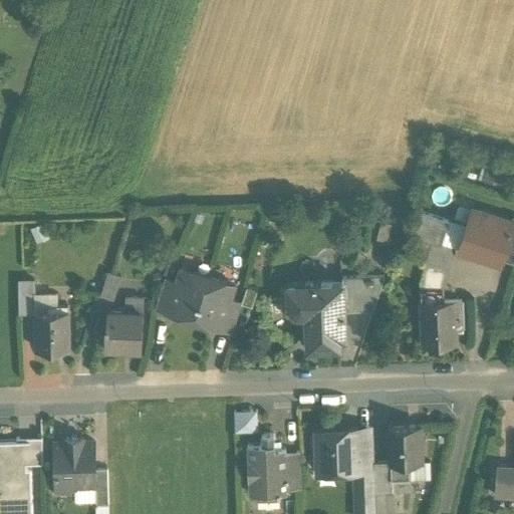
[(512,221),(473,209),(460,251),(500,264),(502,259),(501,258),(513,222),(512,221)]
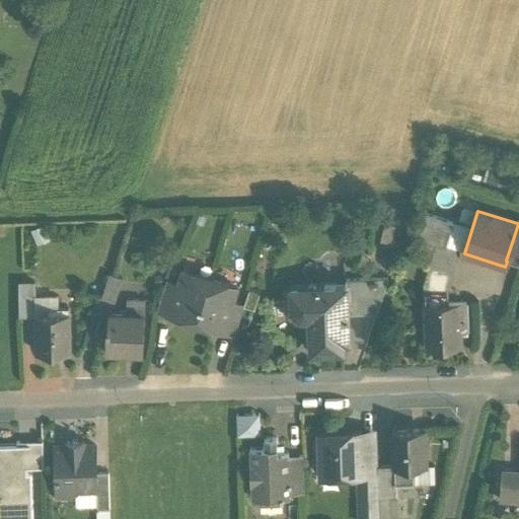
[(453,223),(425,214),(418,237),(419,237),(438,243),(460,250),(460,248),(446,244),(453,223)]
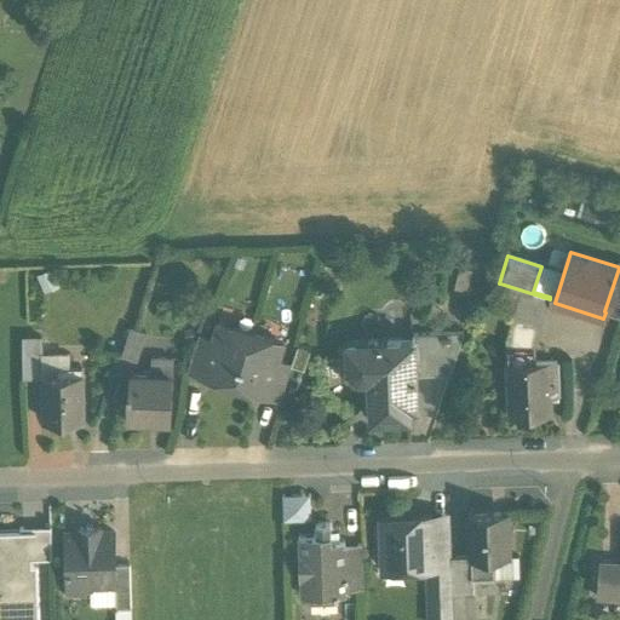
[(619,260),(618,267),(619,268),(604,311),(606,313),(619,316),(619,260)]
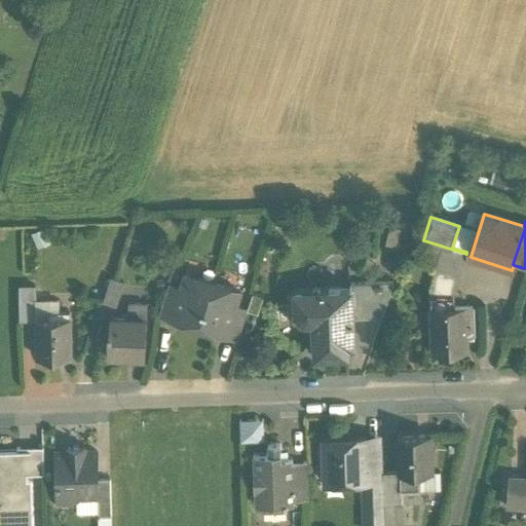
[(444,247),(424,240),(421,254),(440,259),(444,247)]
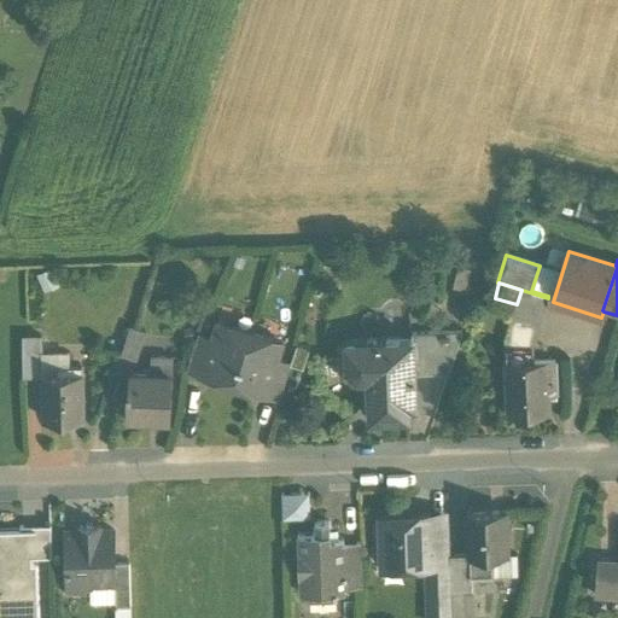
[(548,298),(522,290),(517,304),(516,308),(542,316),(548,298)]
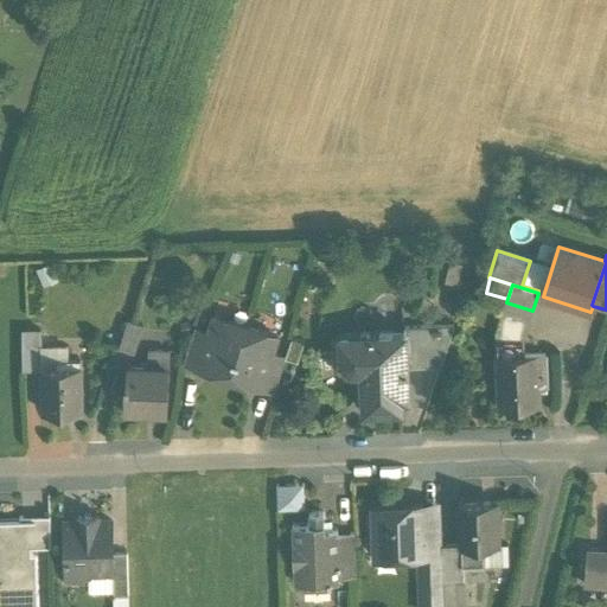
[(506,302),(496,333),(496,340),(523,339),(532,311),(506,302)]
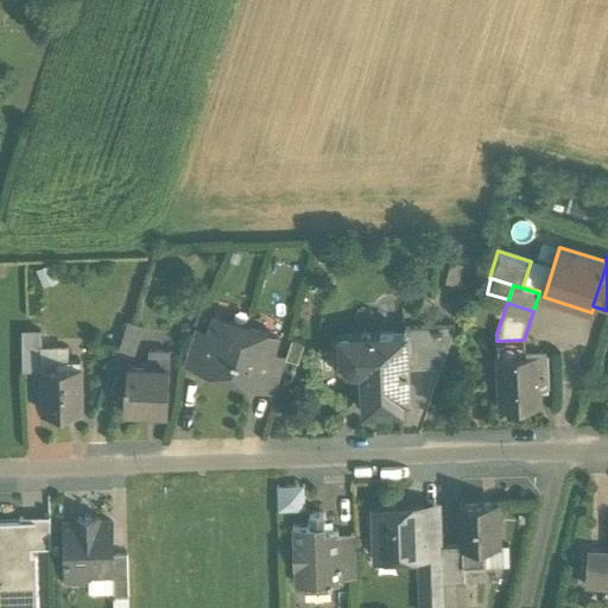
[(246,327),(215,316),(209,334),(200,366),(198,367),(230,377),(246,327)]
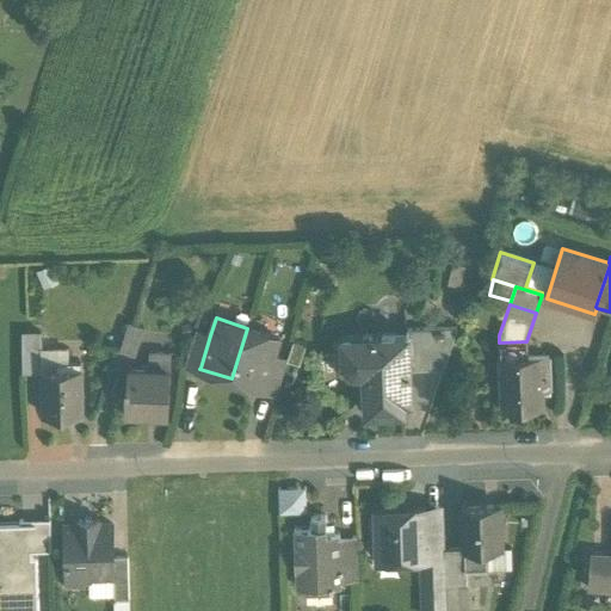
[(146,328),(129,322),(121,351),(137,356),(146,328)]
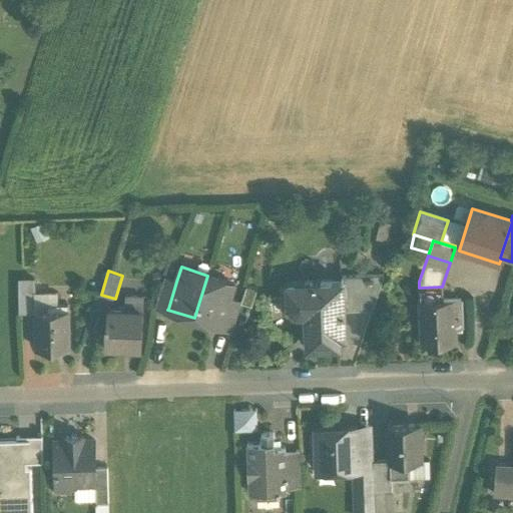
[(384,275),(342,277),(342,283),(343,283),(345,310),(373,309),(384,275)]
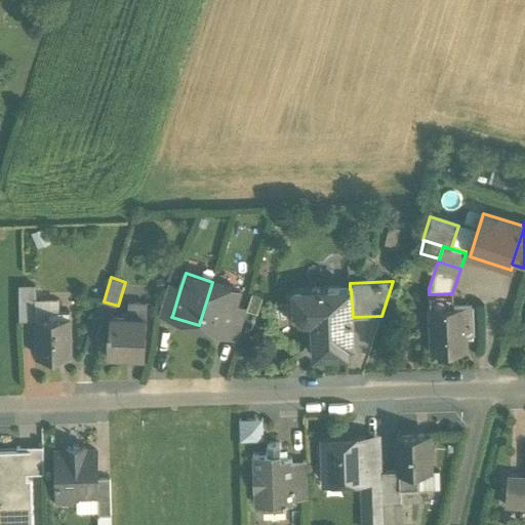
[(241,290),(212,282),(199,325),(227,334),(228,333),(236,306),(241,290)]
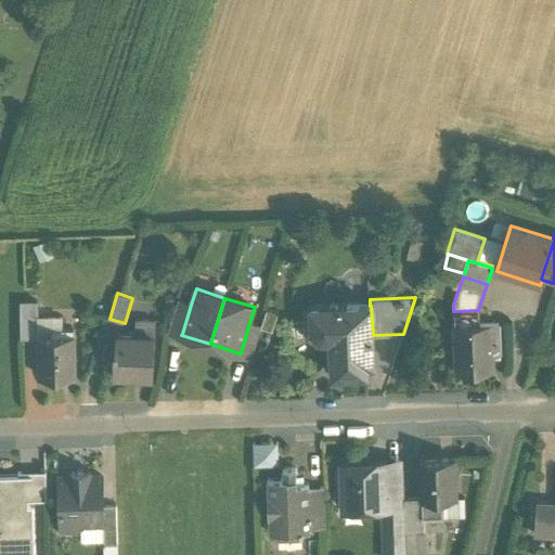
[(191,305),(179,300),(169,330),(182,334),(191,305)]
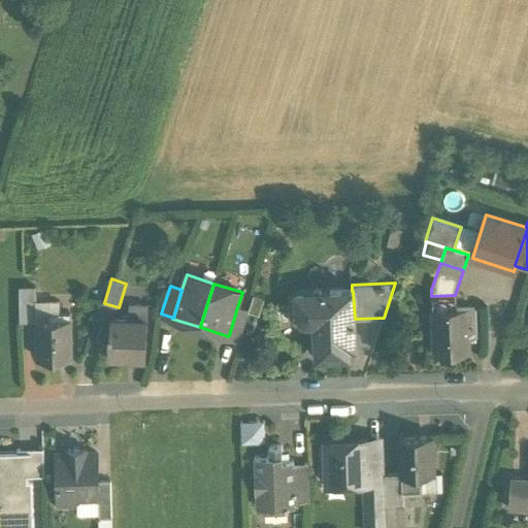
[(352,291),(295,293),(296,308),(292,308),(293,317),(297,323),(304,326),(310,327),(310,328),(315,328),(317,358),(350,356),(349,347),(356,347),(355,319),(353,291),(352,291)]
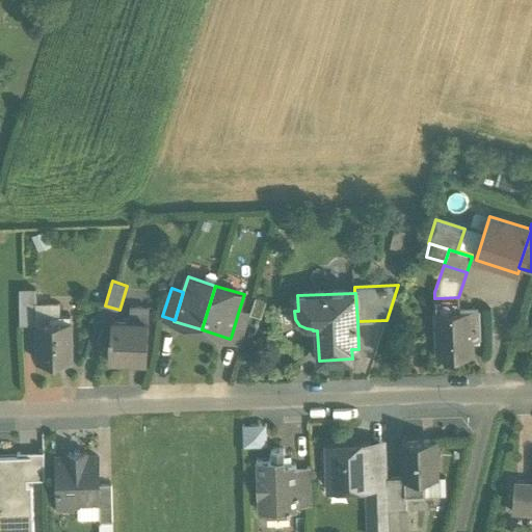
[(458,297),(434,298),(435,312),(458,311),(458,297)]
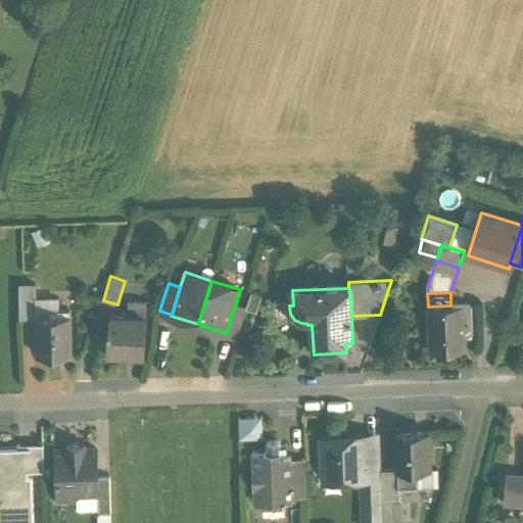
[(147,303),(129,302),(129,317),(111,316),(110,330),(109,330),(108,353),(145,354),(147,303)]
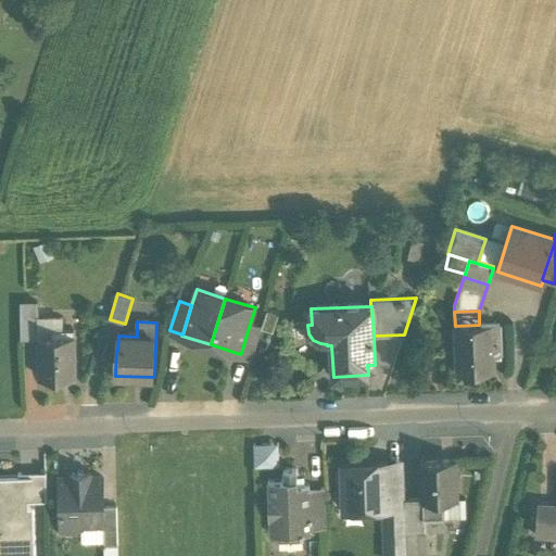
[(262,327),(250,324),(241,353),(252,356),(262,327)]
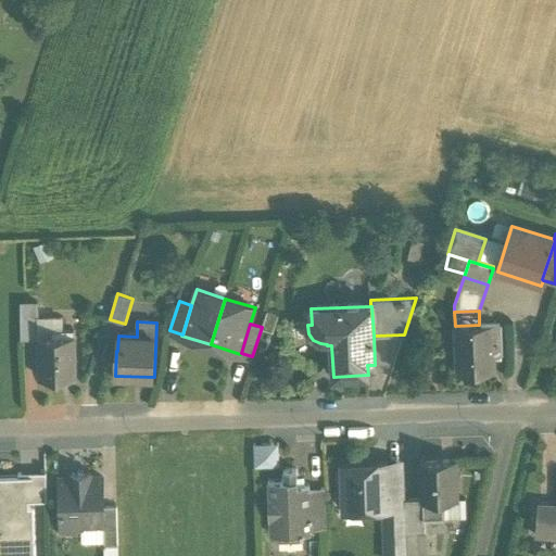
[(479,325),(455,326),(457,373),(494,370),(493,353),(501,353),(500,324),(479,325)]
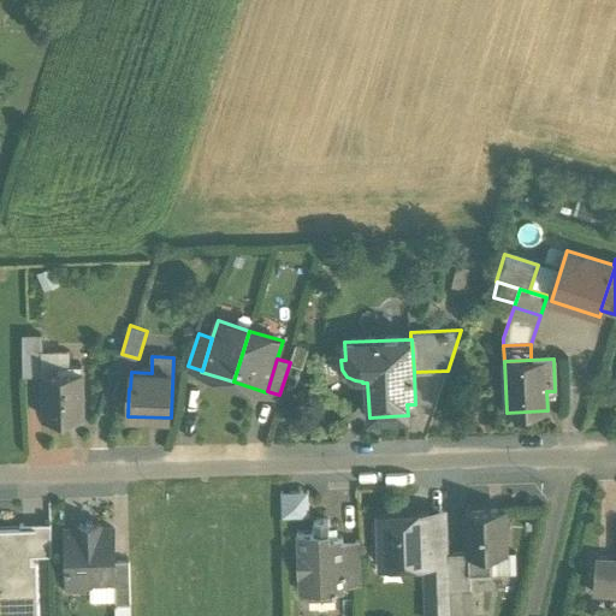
[(82,363),(59,363),(59,372),(43,372),(45,416),(84,415),(82,363)]
